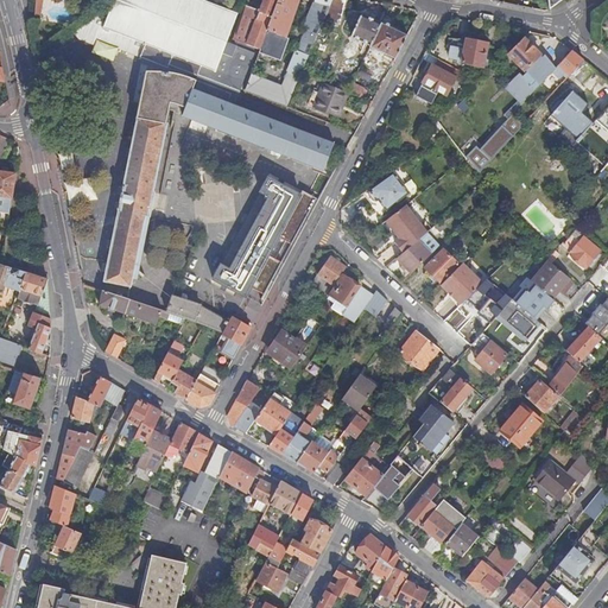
[(78,40),(96,46),(99,42),(106,45),(168,68),(169,65),(197,76),(203,78),(241,93),(255,54),(228,42),(229,38),(239,13),(203,0),(114,0),(115,1),(113,2),(108,13),(105,11),(74,33),(78,40)]
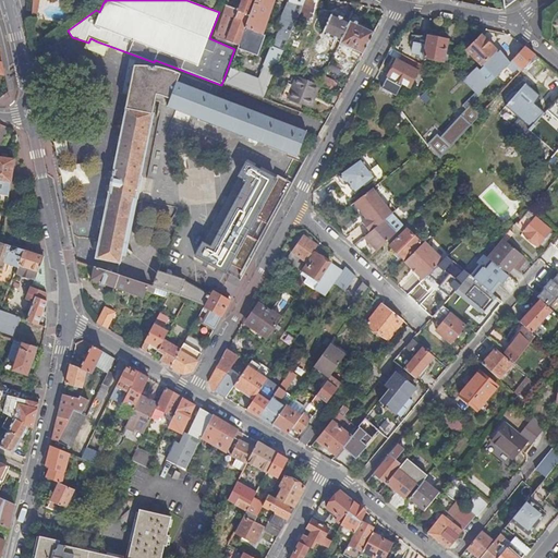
[(225,4),(214,36),(239,45),(255,0),(242,0),(239,9),(225,4)]
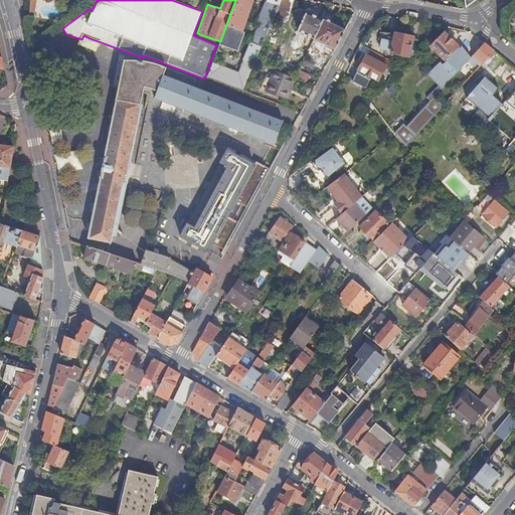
[(235,0),(220,41),(219,44),(237,51),(244,32),(241,31),(252,0),(235,0)]
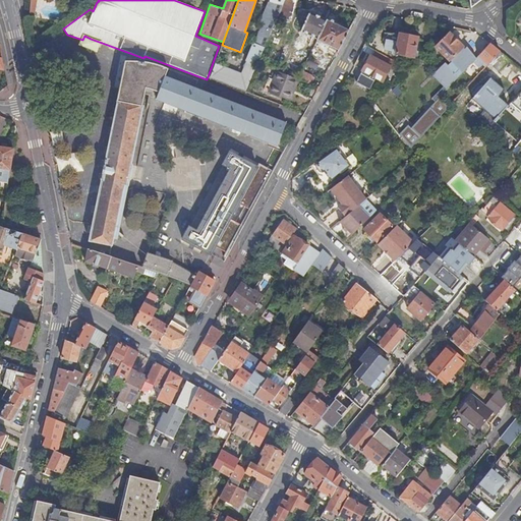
[(284,0),(283,3),(282,4),(279,13),(289,17),(293,4),(294,4),(295,0),(284,0)]
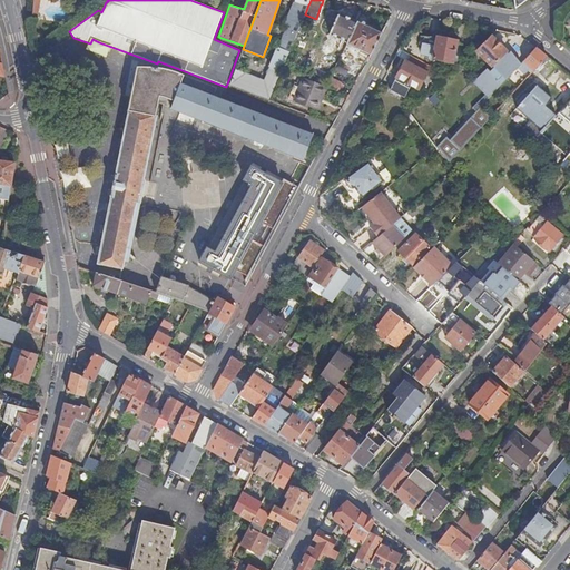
[(292,19),(287,17),(283,27),(286,29),(264,80),(235,69),(229,85),(269,100),(305,15),(308,5),(298,3),(296,8),(292,6),(288,13),(293,16),(292,19)]
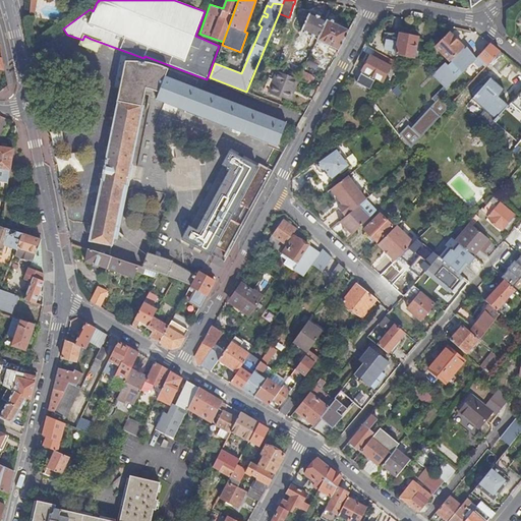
[(302,32),(317,39),(327,20),(310,13),(302,32)]
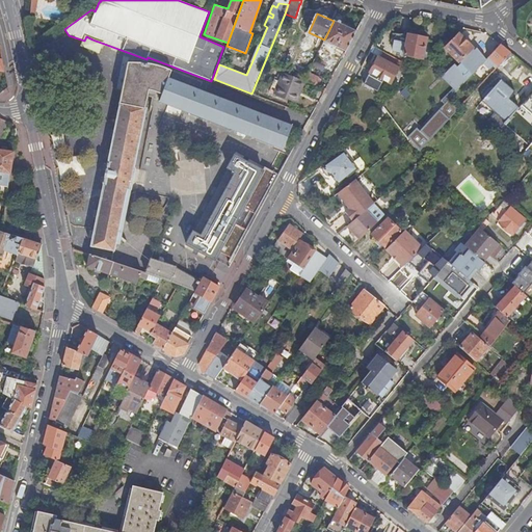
[(337,22),(334,21),(324,40),(324,41),(346,51),(356,31),(340,23),(340,22),(339,21),(338,21),(337,22)]
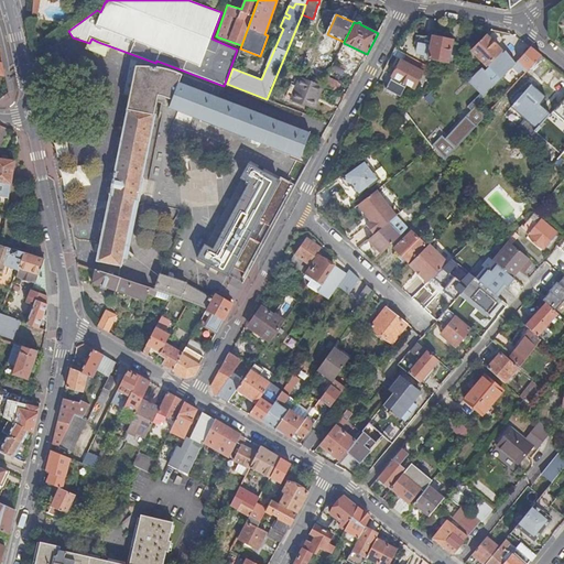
[(437,39),(421,35),(420,40),(419,40),(418,42),(418,43),(418,45),(419,46),(418,51),(420,53),(430,55),(430,58),(448,62),(453,41),(437,39)]
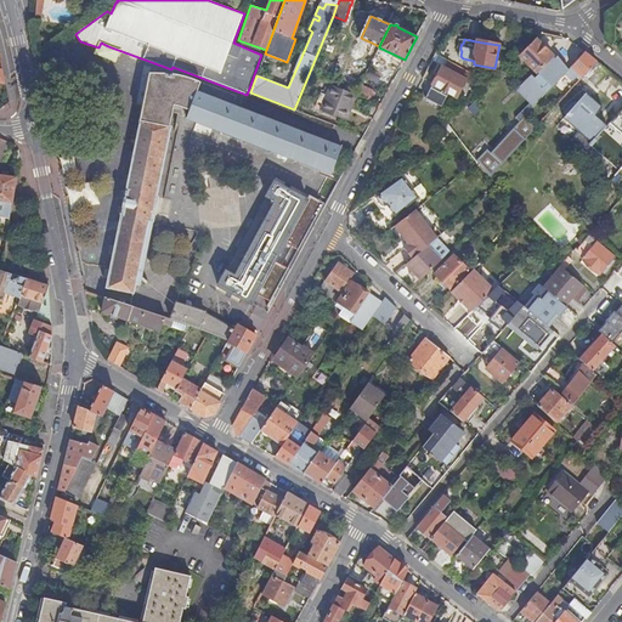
[(544,79),(559,63),(553,57),(554,56),(537,39),(520,55),(531,66),(537,73),(544,79)]
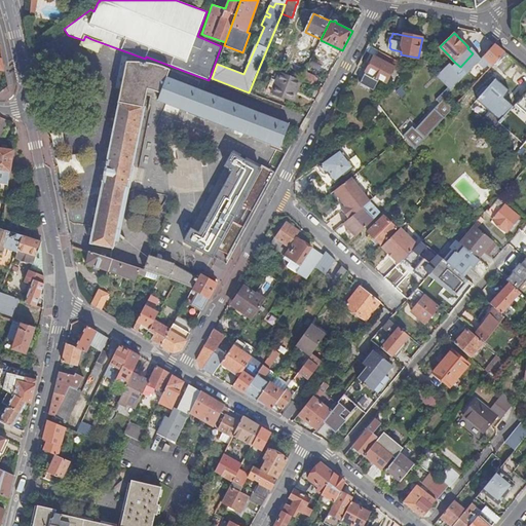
[(486,59),(484,61),(486,63),(488,61),(492,65),(494,63),(504,51),(501,49),(496,44),(495,44),(484,57),(486,59)]
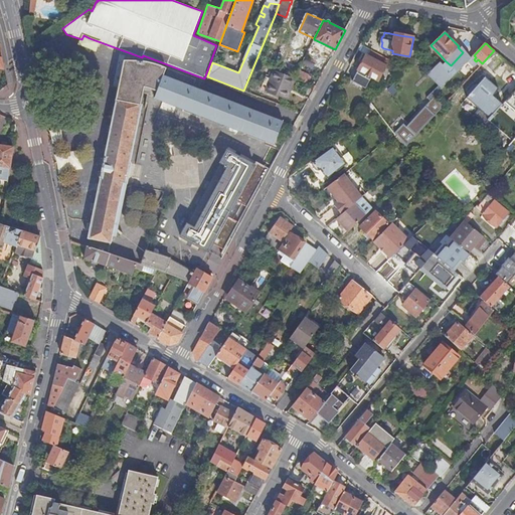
[(390,59),(372,50),(369,54),(387,64),(390,59)]
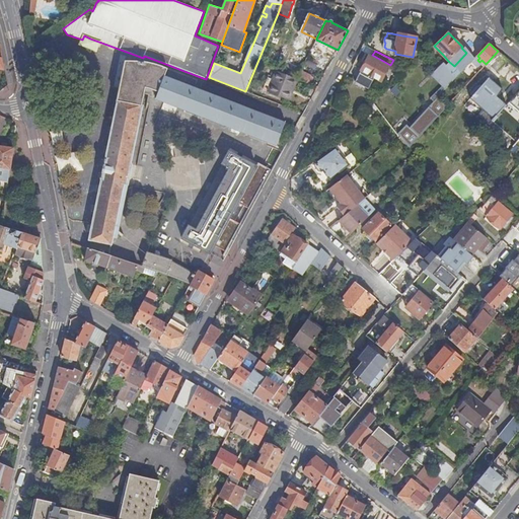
[(498,71),(509,60),(498,51),(488,62),(498,71)]
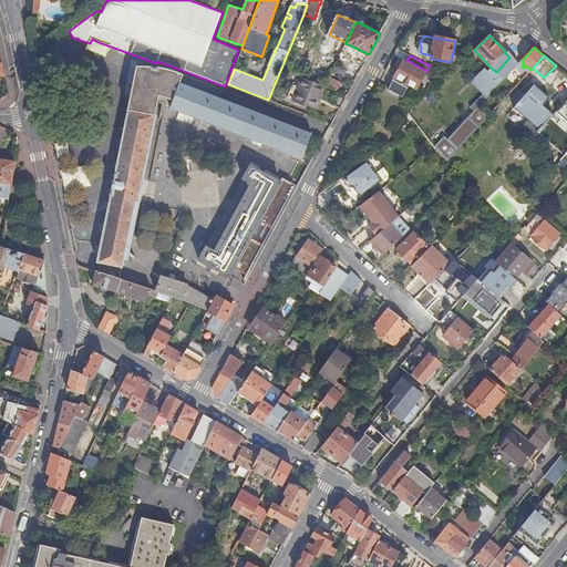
[(496,72),(503,80),(517,65),(509,58),(496,72)]
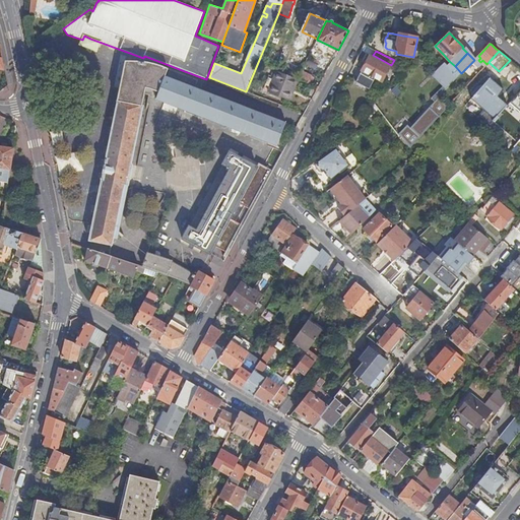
[(382,81),(390,66),(370,56),(356,82),(369,89),(375,78),(382,81)]
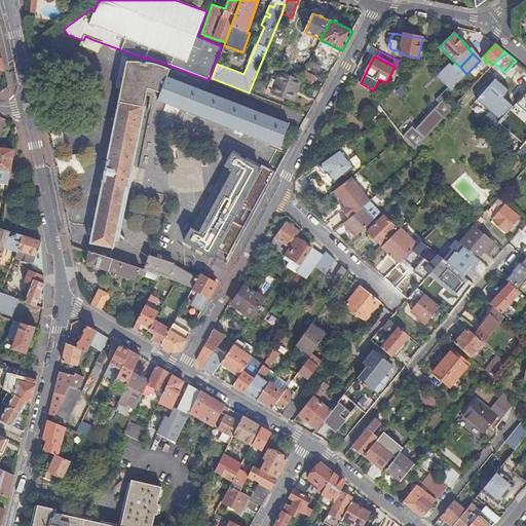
[(175,72),(170,70),(159,66),(147,63),(146,63),(144,62),(127,62),(107,161),(106,161),(102,182),(103,182),(90,242),(113,248),(115,240),(119,240),(134,165),(133,165),(144,107),(143,107),(147,89),(159,94),(157,100),(218,123),(280,147),(290,124),(289,123),(289,124),(204,91),(209,80),(176,68),(175,72)]
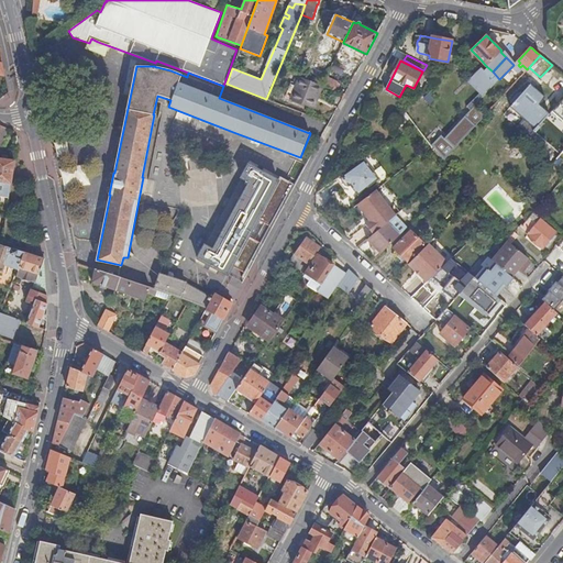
[(340,81),(328,76),(323,86),(337,90),(340,81)]
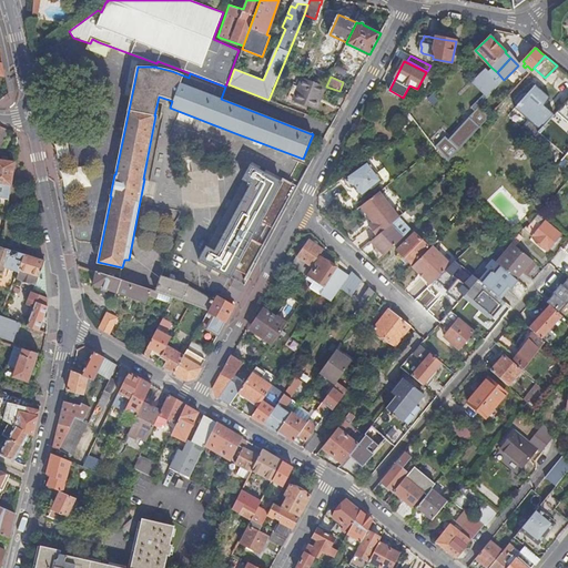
[(303,78),(300,85),(294,100),(317,110),(326,87),(303,78)]
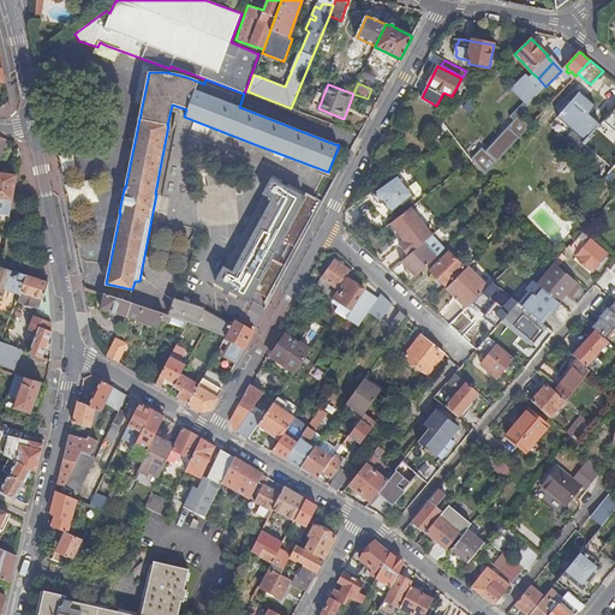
[(312,106),(318,108),(324,93),(320,90),(312,106)]
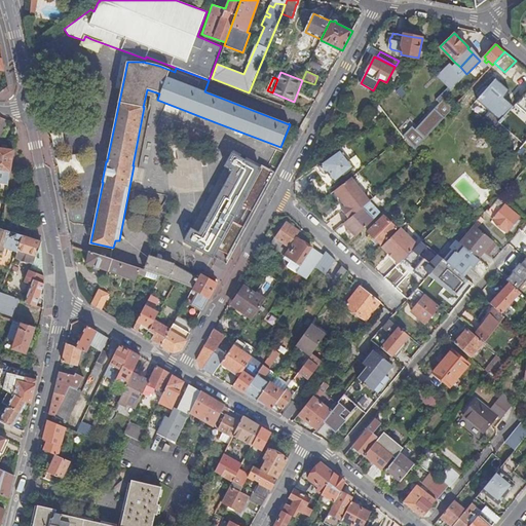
[(509,90),(495,79),(472,106),(484,117),(479,123),(490,133),(492,129),(494,130),(496,128),(513,144),(525,127),(525,121),(512,108),(513,107),(503,98),(509,90)]
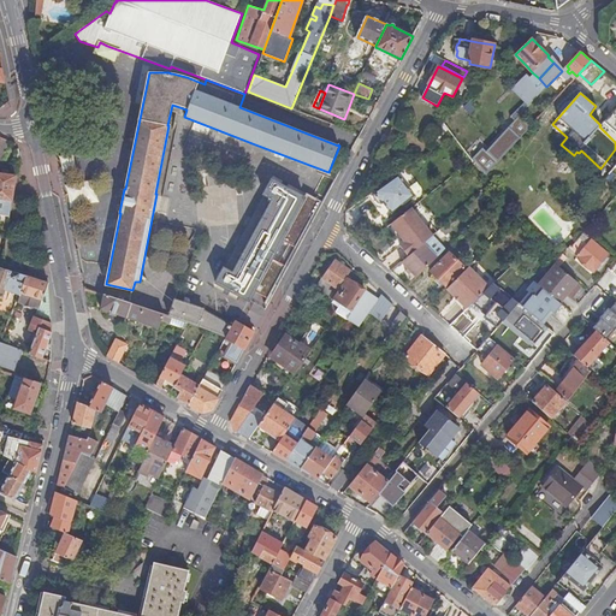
[(483,147),(472,159),(486,171),(529,125),(519,116),(486,150),(483,147)]
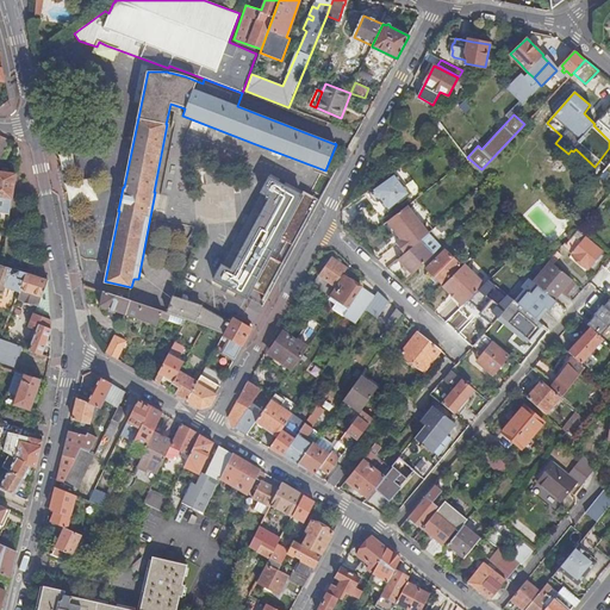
[(441,124),(454,141),(462,134),(450,117),(449,117),(441,124)]
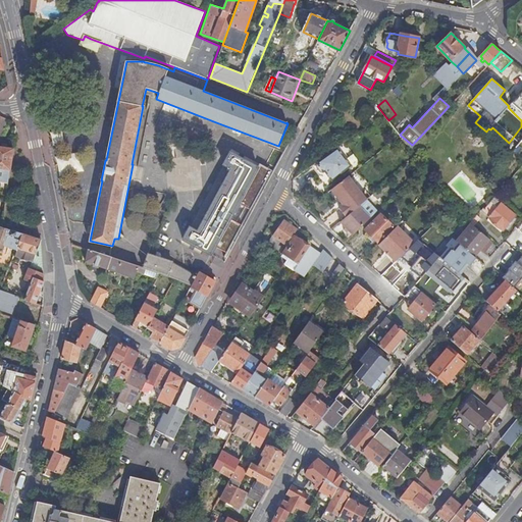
[(53,133),(54,145),(63,144),(62,133),(53,133)]
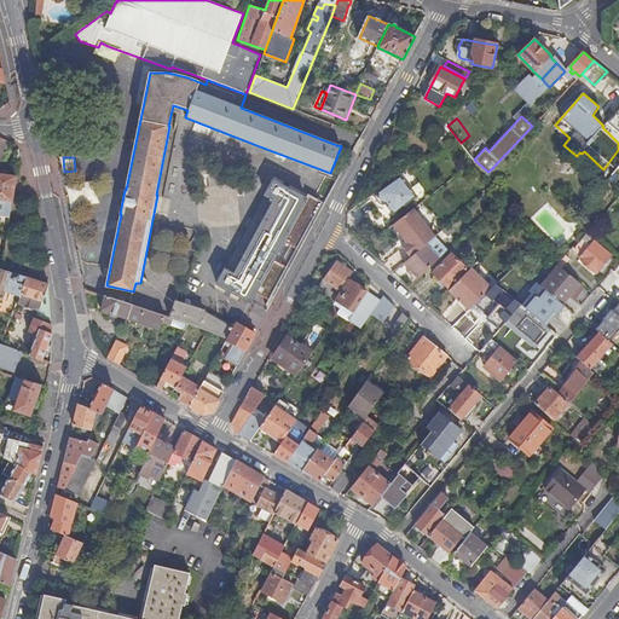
[(16,177),(0,174),(0,214),(10,217),(12,202),(16,177)]
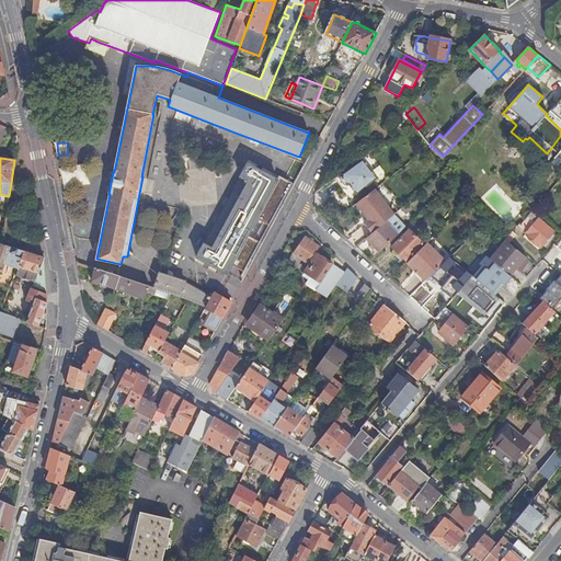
[(378,179),(363,159),(335,179),(343,191),(350,191),(354,197),(378,179)]
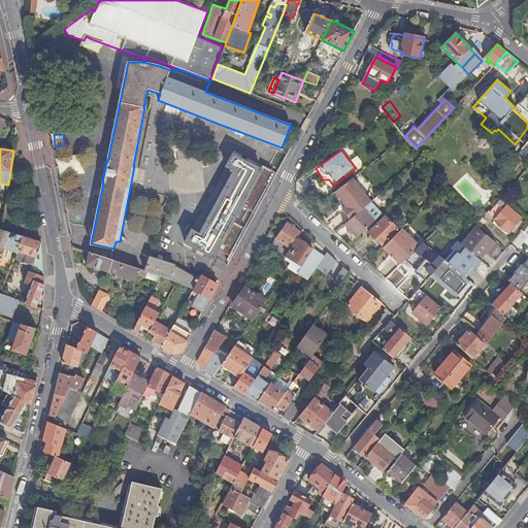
[(262,169),(232,154),(225,168),(226,169),(193,229),(192,229),(184,243),(212,259),(233,223),(238,225),(249,205),(244,202),(262,169)]
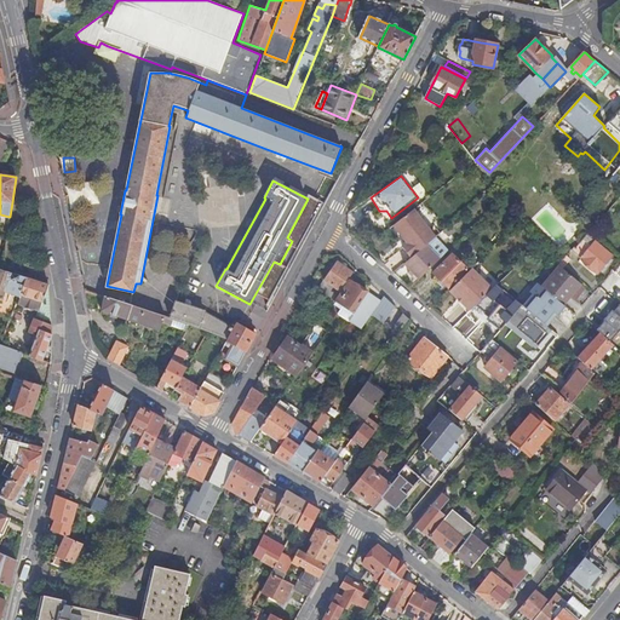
[(96,182),(69,185),(72,207),(98,204),(96,182)]
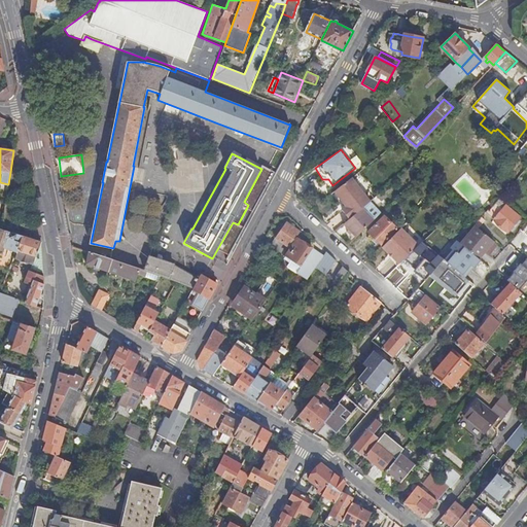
[(495,180),(500,184),(507,190),(512,186),(500,176),(499,175),(495,180)]
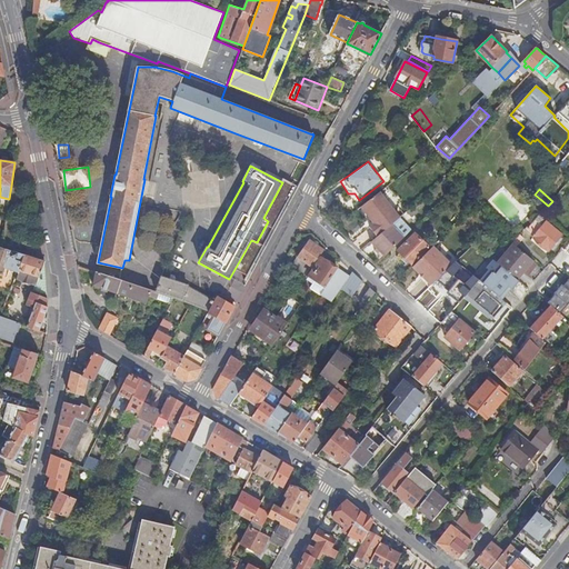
[(362,207),(358,210),(372,226),(371,227),(379,236),(393,223),(402,216),(381,192),(362,207)]
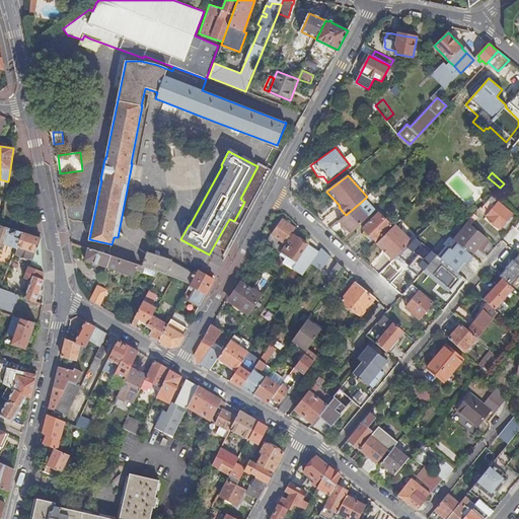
[(500,188),(493,181),(490,187),(497,192),(500,188)]
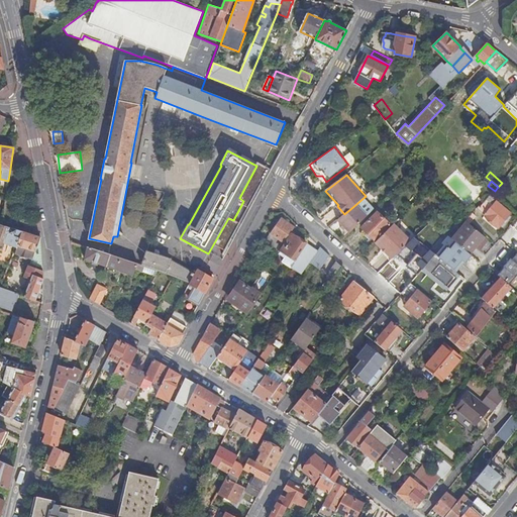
[(511,213),(491,196),(481,207),(480,207),(477,209),(499,227),(511,213)]
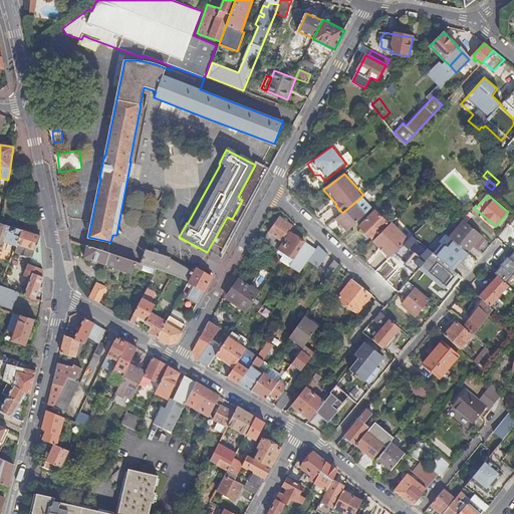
[(342,213),(336,219),(348,231),(366,214),(355,202),(342,213)]
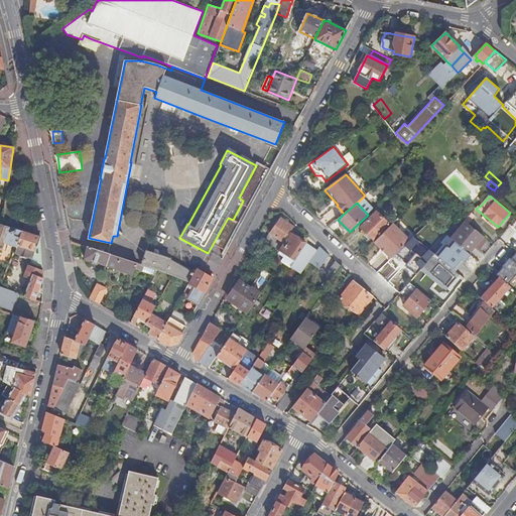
[(375,241),(391,226),(376,211),(361,227),(375,241)]
